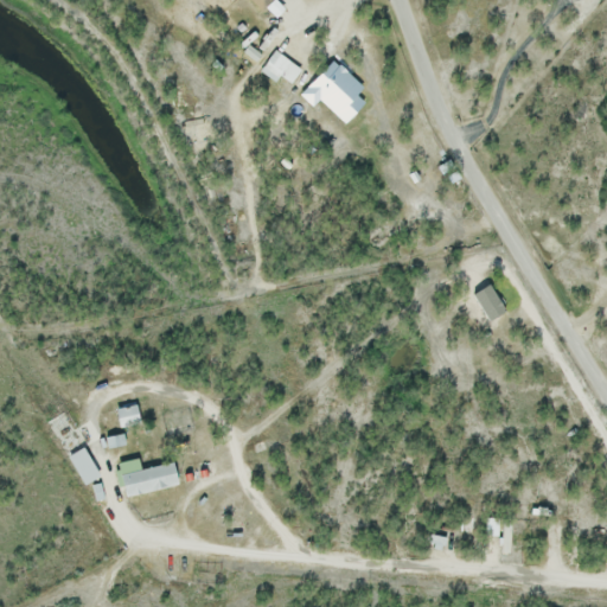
[(272,0),(259,13),(246,0),(272,0)]
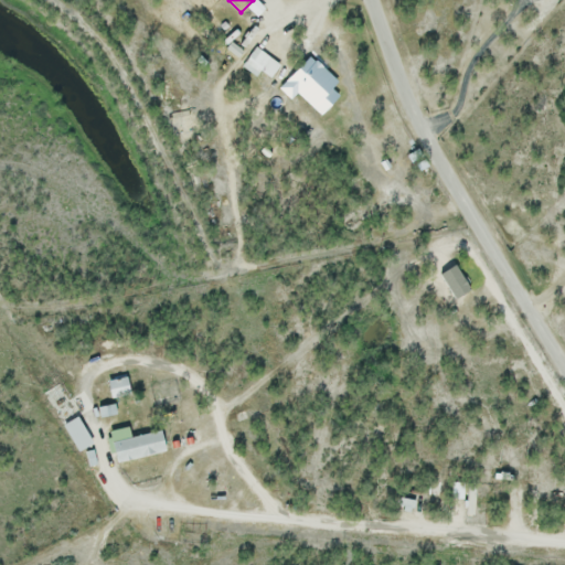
[(243,65),(256,45),(281,64),(273,77),(260,68),(256,75),(243,65)]
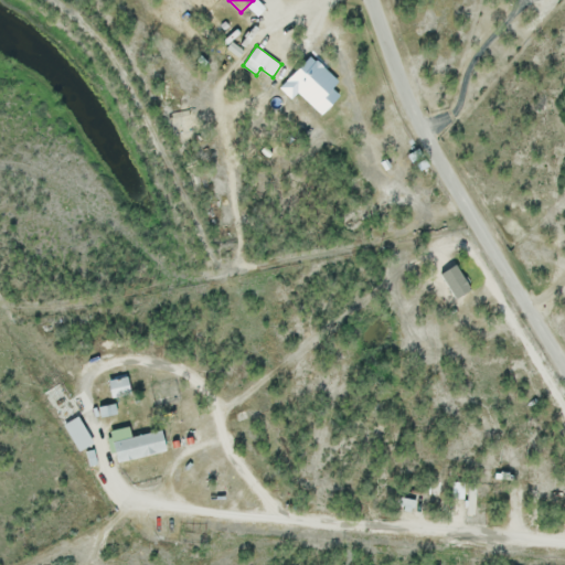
[(312,55),(339,82),(333,87),(341,94),(319,116),(297,94),(292,98),(281,87),(312,55)]
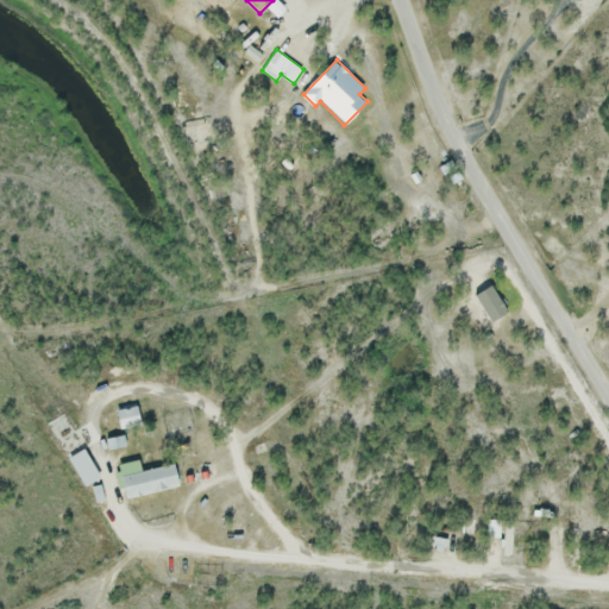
[(491,284),(508,311),(491,321),(475,295),(491,284)]
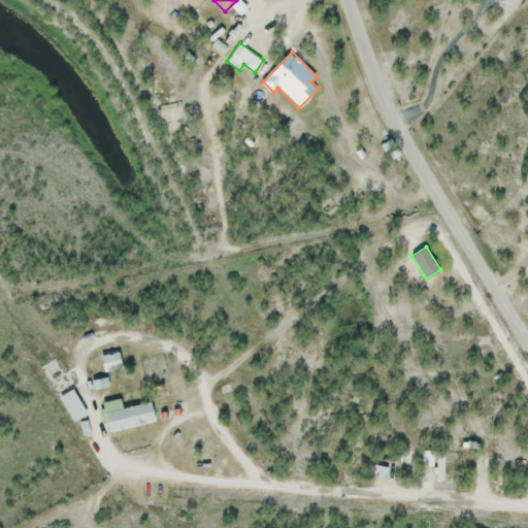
[(104,371),(101,355),(120,352),(123,367),(104,371)]
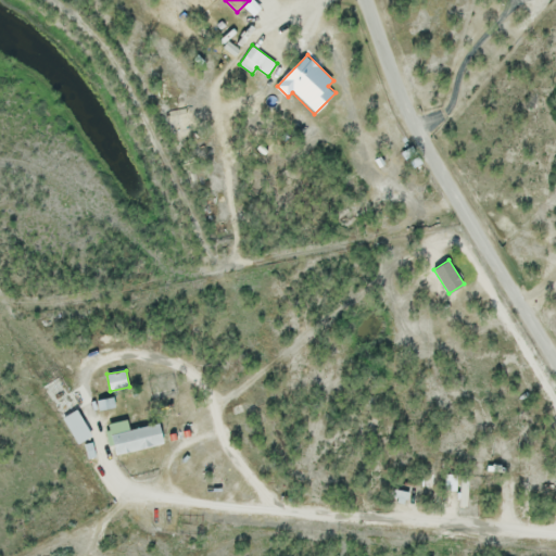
[(114,407),(97,408),(97,400),(113,397),(114,407)]
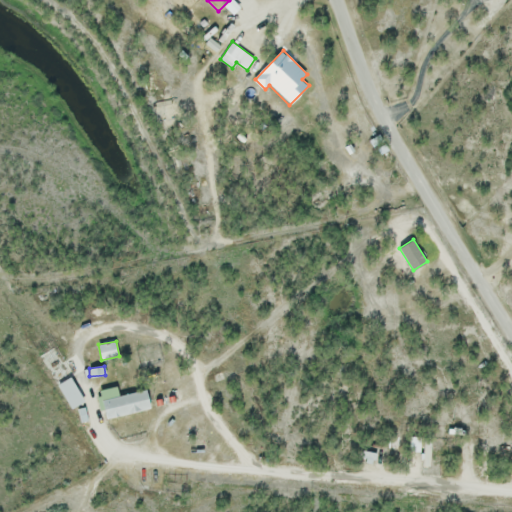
[(71,377),(85,402),(71,410),(56,386),(71,377)]
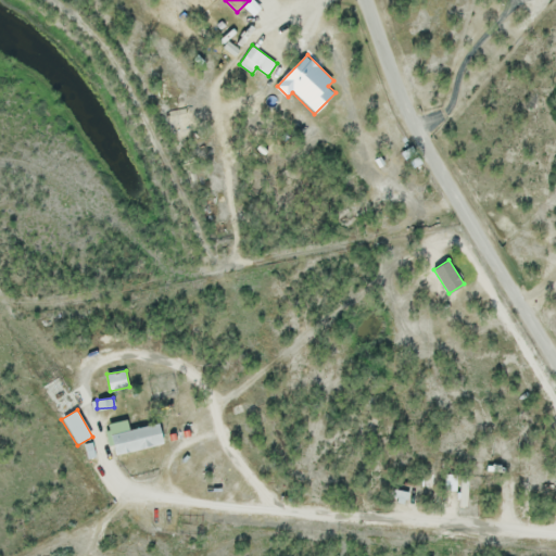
[(163,443),(116,455),(109,424),(127,419),(129,430),(159,424),(163,443)]
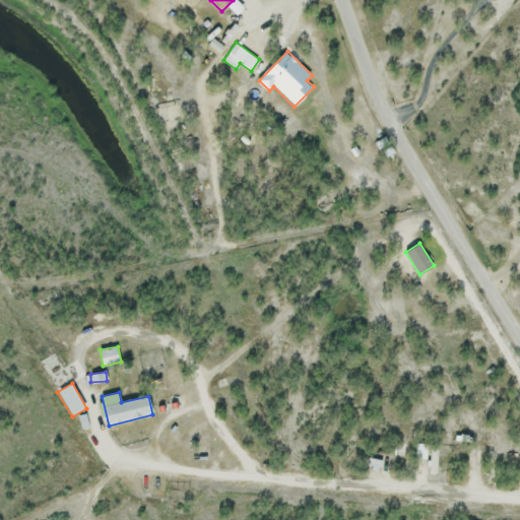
[(79,414),(87,413),(90,427),(81,429),(79,414)]
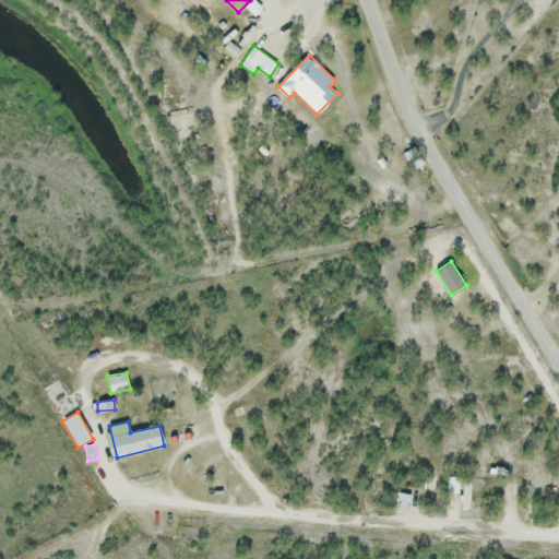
[(448,476),(461,476),(461,491),(449,492),(448,476)]
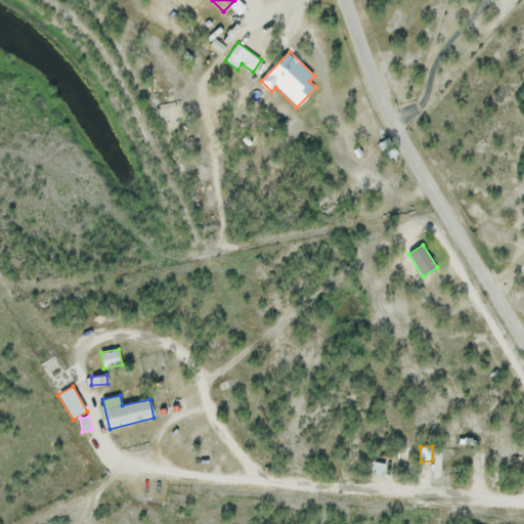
[(369,467),(372,460),(385,464),(383,471),(369,467)]
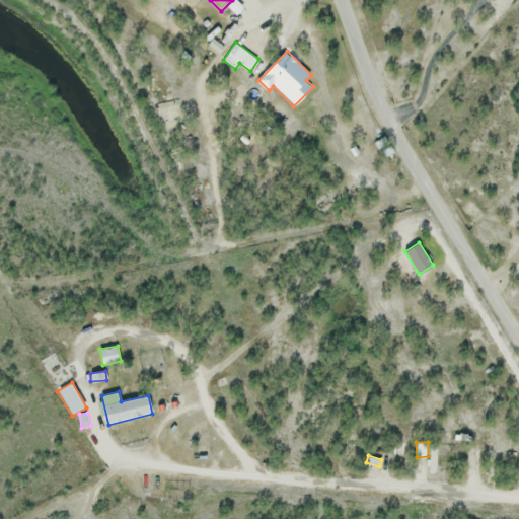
All buildings are outlined.
